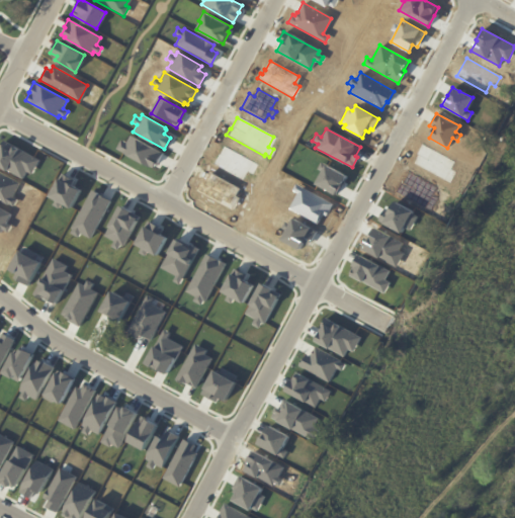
[(130,135),(125,142),(120,139),(115,148),(150,167),(151,166),(153,167),(155,163),(156,164),(162,153),(130,135)]
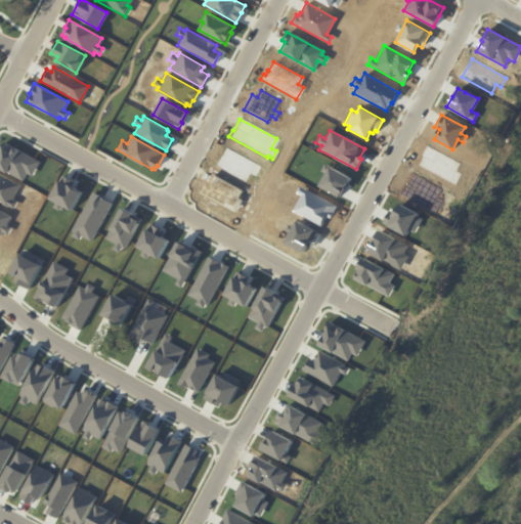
[(38,162),(31,176),(26,173),(22,180),(0,168),(0,146),(2,142),(38,162)]
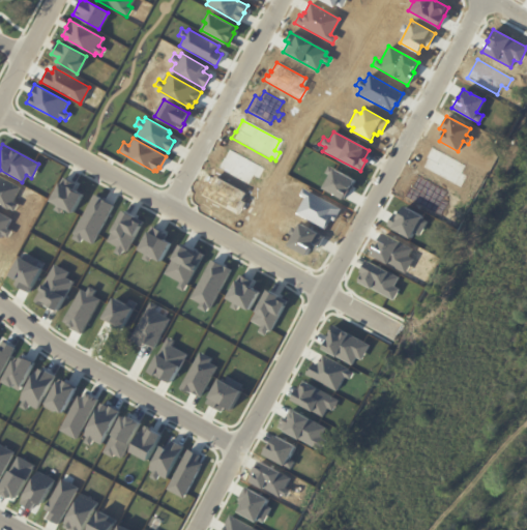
[(429,146),(425,155),(426,156),(422,162),(423,162),(421,167),(459,187),(465,175),(460,172),(464,165),(429,146)]
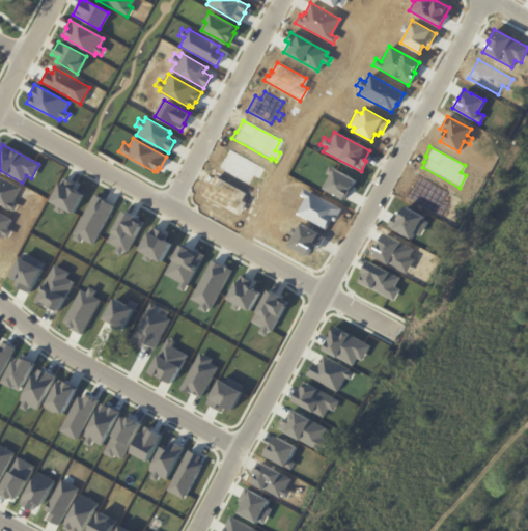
[(229,149),(225,158),(223,157),(216,168),(247,185),(251,175),(256,178),(262,168),(229,149)]
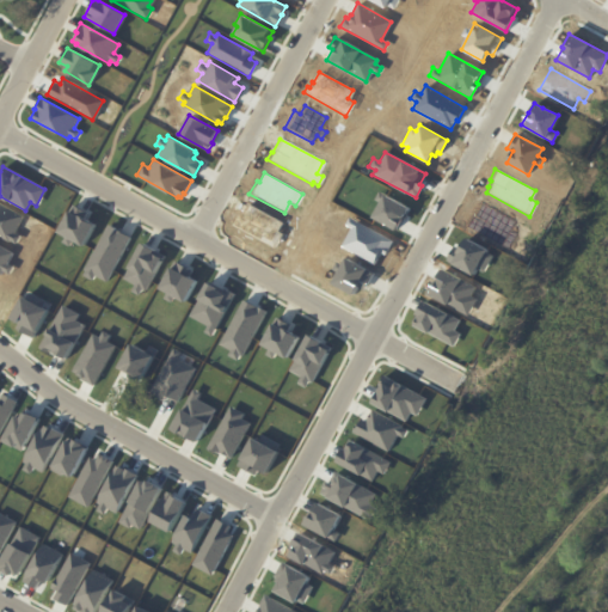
[(378,191),(374,200),(379,202),(372,216),(395,230),(400,219),(403,220),(406,214),(404,213),(407,207),(378,191)]
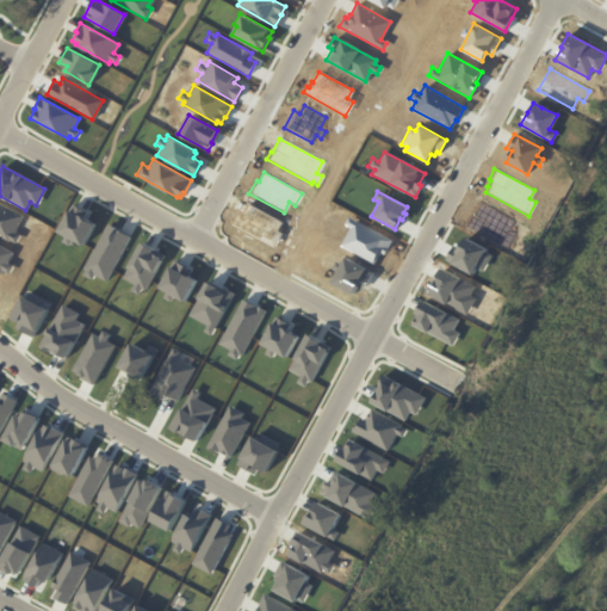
[(478,202),(470,217),(469,216),(463,226),(506,250),(514,233),(508,229),(513,220),(501,214),(478,202)]
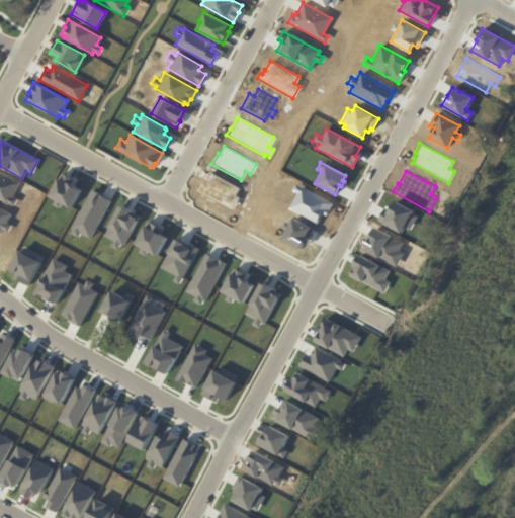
[(0,200),(6,204),(7,203),(12,206),(15,199),(10,197),(18,182),(0,172),(0,200)]
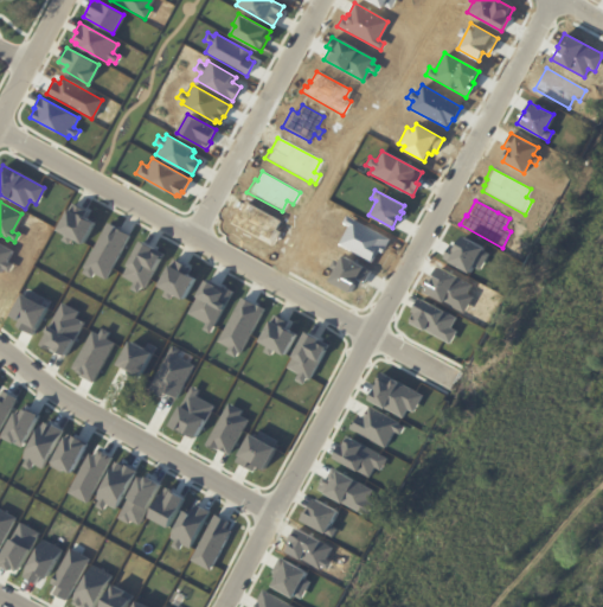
[(278,221),(274,229),(280,232),(273,246),(230,222),(235,215),(236,216),(238,212),(239,212),(245,202),(278,221)]
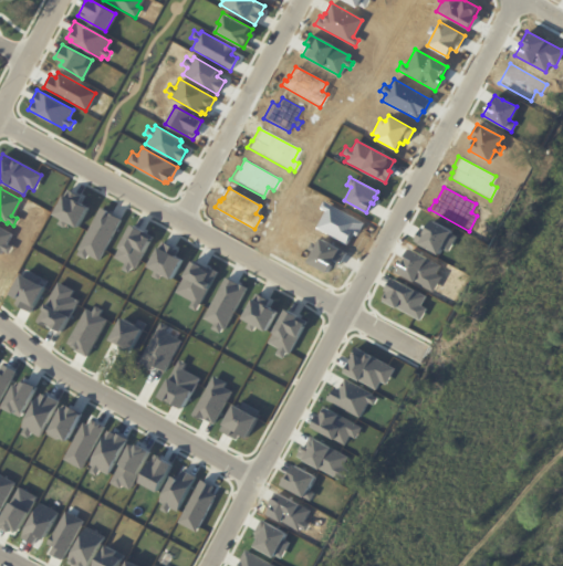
[(66,189),(52,215),(59,218),(55,223),(63,228),(66,222),(76,228),(87,208),(76,201),(80,196),(66,189)]
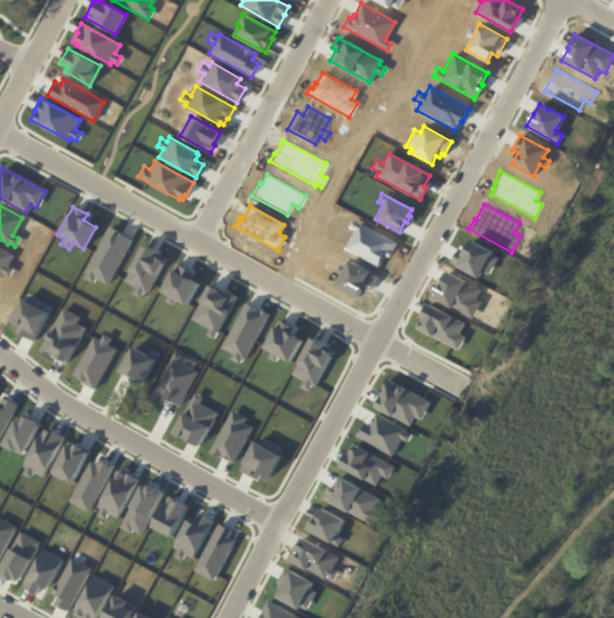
[(351,219),(348,227),(354,231),(344,248),(378,267),(384,255),(389,257),(396,244),(351,219)]
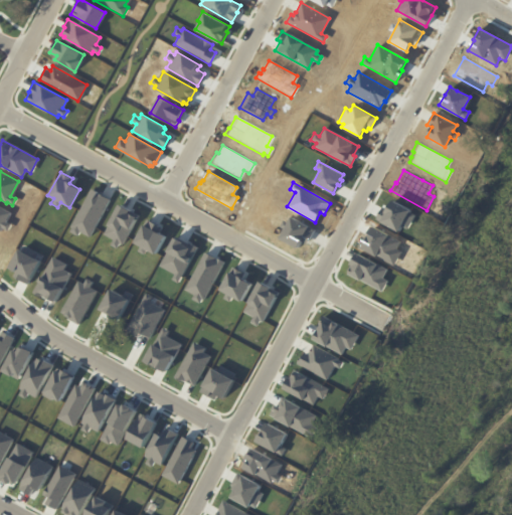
[(91,188),(69,227),(70,227),(68,231),(76,235),(78,231),(89,237),(109,199),(99,194),(100,193),(91,188)]
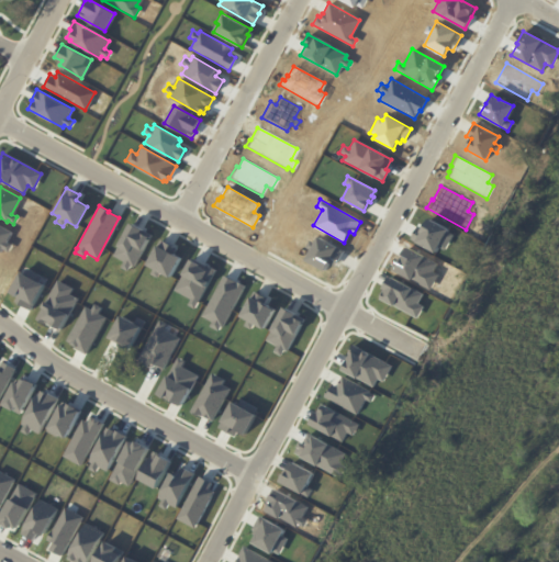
[(427,218),(422,228),(417,225),(410,239),(435,253),(438,247),(444,250),(453,235),(447,232),(448,229),(427,218)]
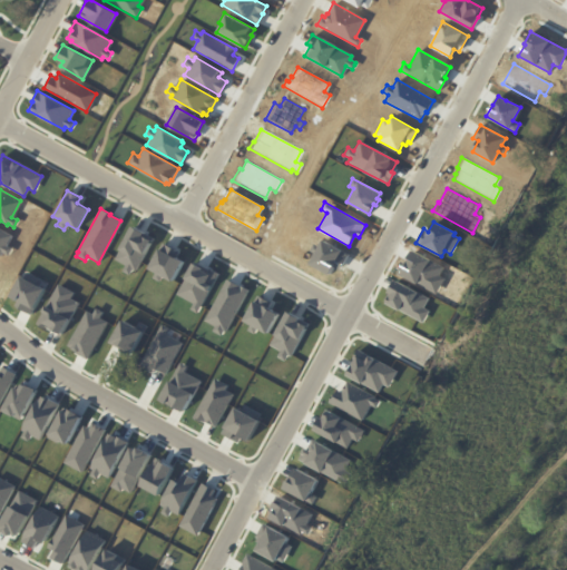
[(132,226),(114,259),(125,265),(121,271),(128,275),(132,269),(135,271),(153,238),(145,234),(144,236),(143,236),(144,233),(132,226)]
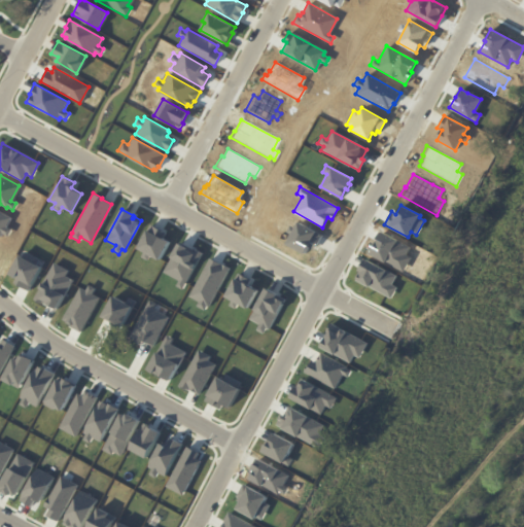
[(0,235),(1,234),(6,237),(10,230),(4,226),(9,217),(0,212),(0,235)]
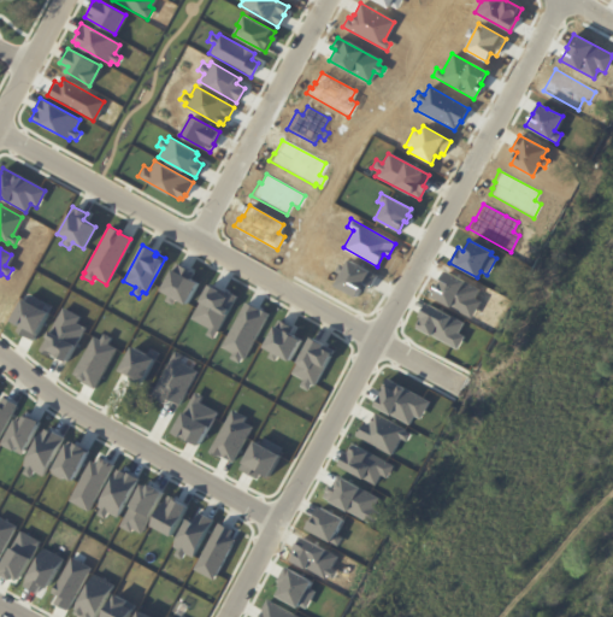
[(349,260),(335,286),(357,298),(360,289),(366,293),(376,275),(349,260)]
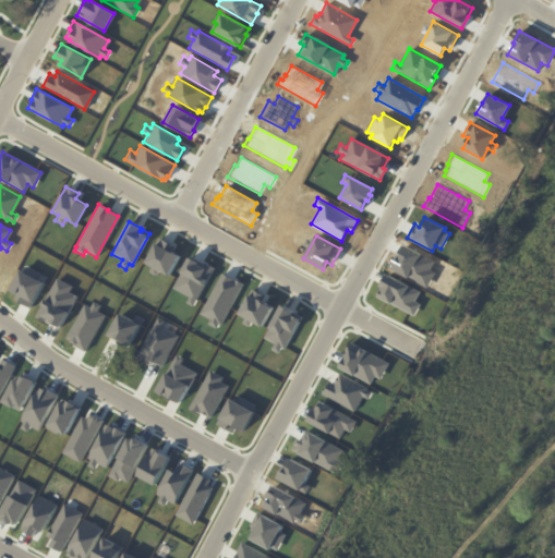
[(175,246),(171,252),(179,256),(168,276),(158,270),(155,276),(148,271),(152,266),(145,263),(158,238),(175,246)]
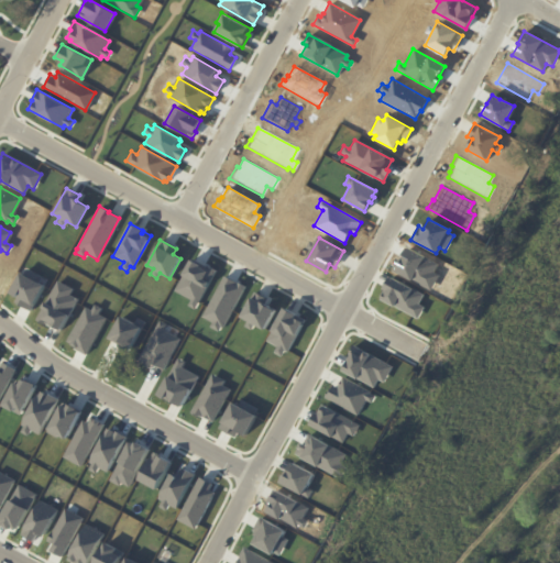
[(407,247),(402,257),(401,257),(394,271),(430,290),(438,275),(432,272),(437,264),(407,247)]
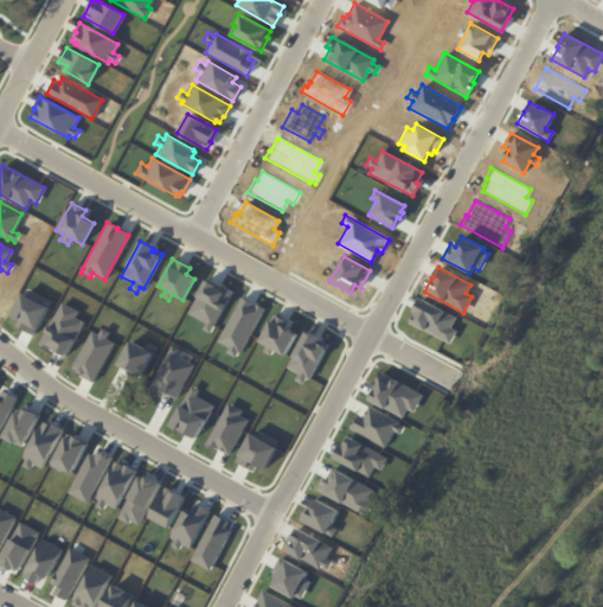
[(205,280),(187,313),(205,323),(203,330),(210,333),(232,291),(223,286),(220,291),(215,287),(216,286),(205,280)]
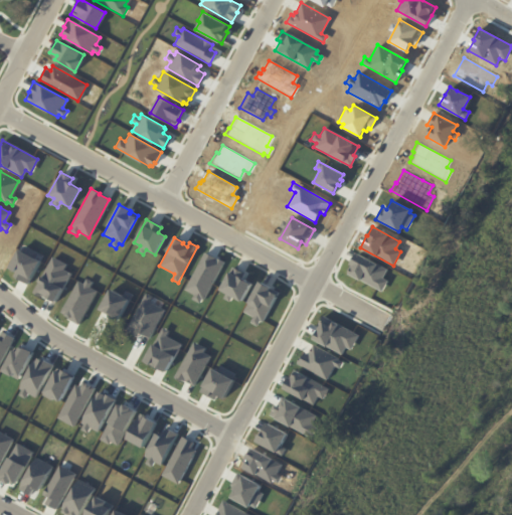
[(18,249),(8,268),(15,272),(12,276),(27,284),(40,261),(34,259),(37,253),(23,245),(21,250),(18,249)]
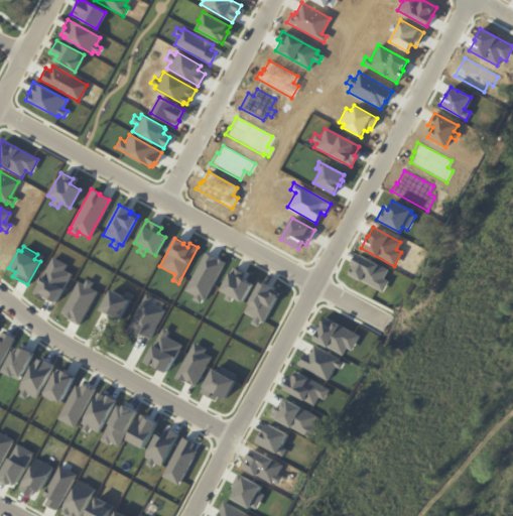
[(225,262),(204,300),(202,299),(200,303),(191,299),(194,295),(184,290),(205,252),(217,259),(218,258),(225,262)]
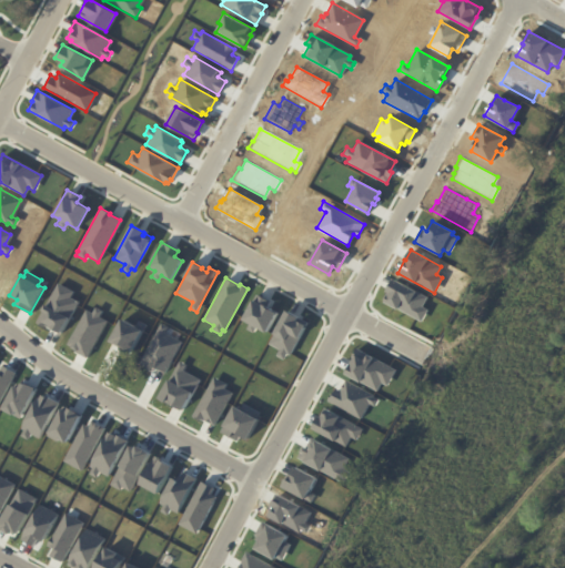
[(393,279),(386,291),(387,292),(383,300),(421,321),(427,310),(421,306),(426,296),(393,279)]
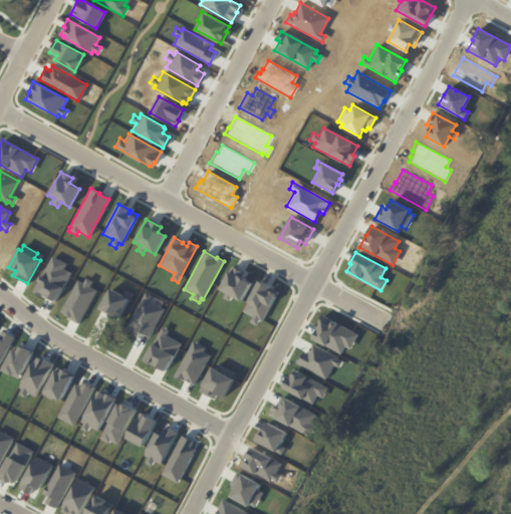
[(51,256),(32,291),(40,296),(41,294),(54,302),(70,273),(62,269),(65,263),(51,256)]
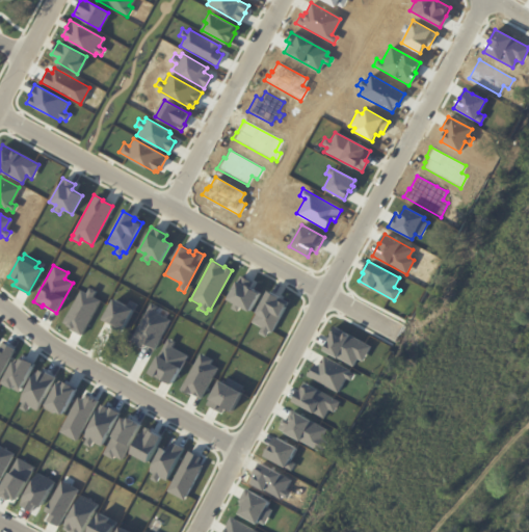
[(240,275),(227,299),(234,302),(231,308),(237,312),(240,307),(249,312),(259,293),(249,287),(253,282),(240,275)]
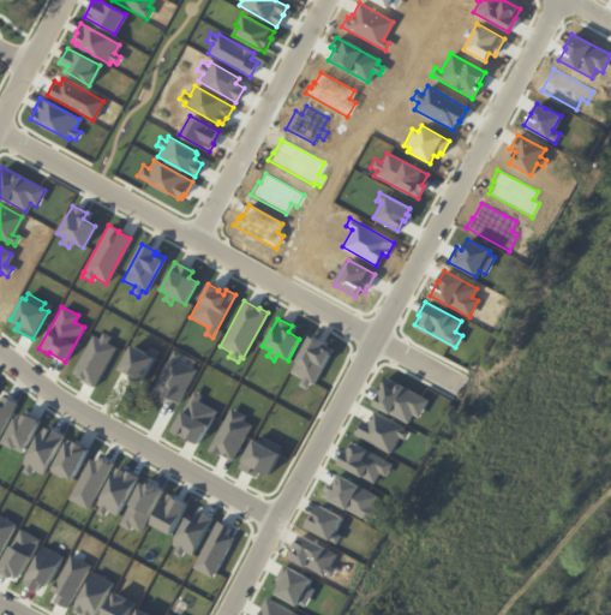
[(93,335),(72,372),(82,378),(81,381),(94,387),(115,347),(107,342),(109,336),(102,333),(99,339),(93,335)]
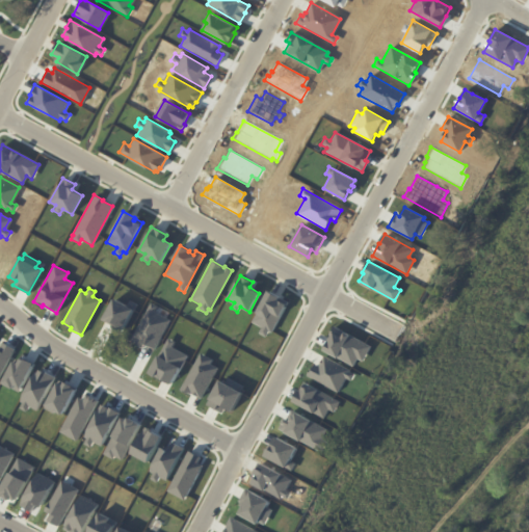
[(288,301),(271,333),(268,330),(265,337),(258,333),(261,327),(252,322),(268,290),(280,297),(279,299),(281,300),(282,298),(288,301)]
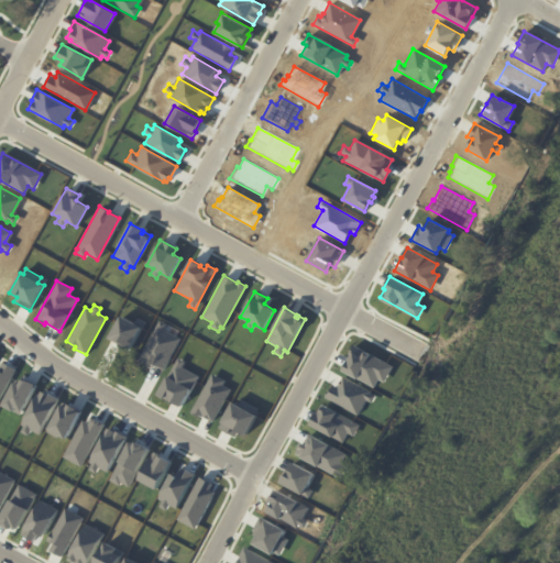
[(136,318),(133,323),(120,316),(109,338),(119,343),(117,348),(127,353),(144,321),(136,318)]
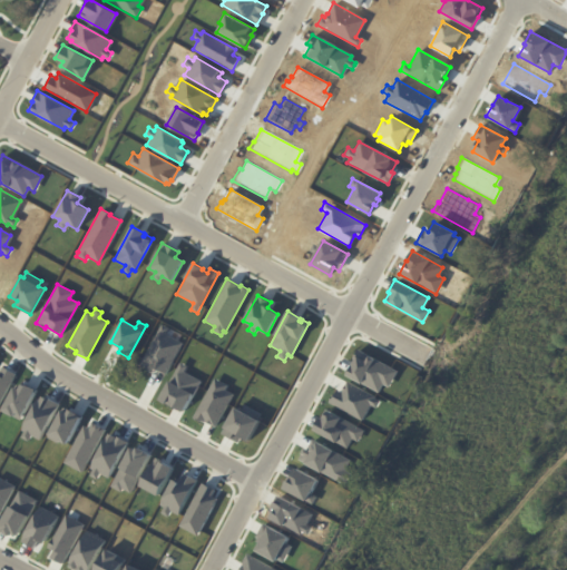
[(160,324),(138,365),(152,372),(154,369),(165,374),(182,343),(165,334),(168,328),(160,324)]
